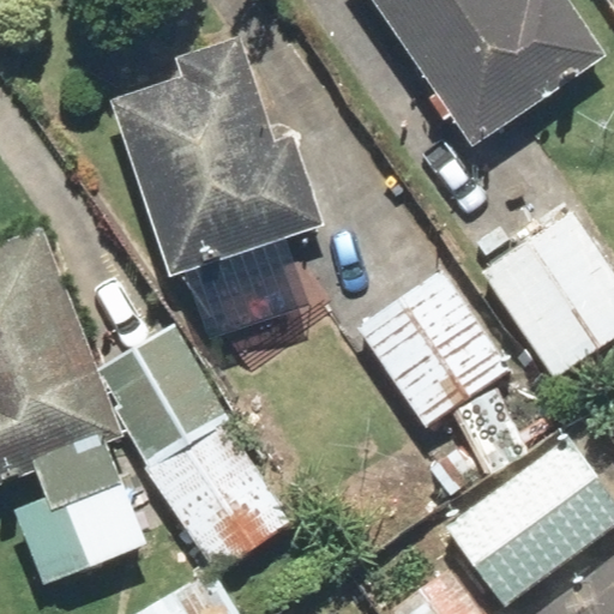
[(373,0),(475,148),(609,56),(570,0),(373,0)]
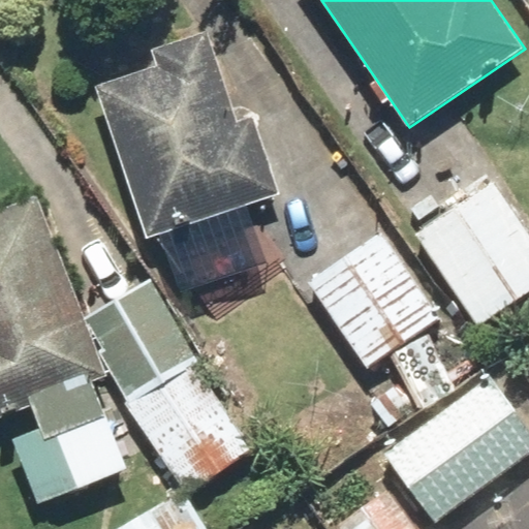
[(156,60),(97,79),(148,242),(287,198),(258,104),(238,111),(213,30),(153,49),(156,60)]
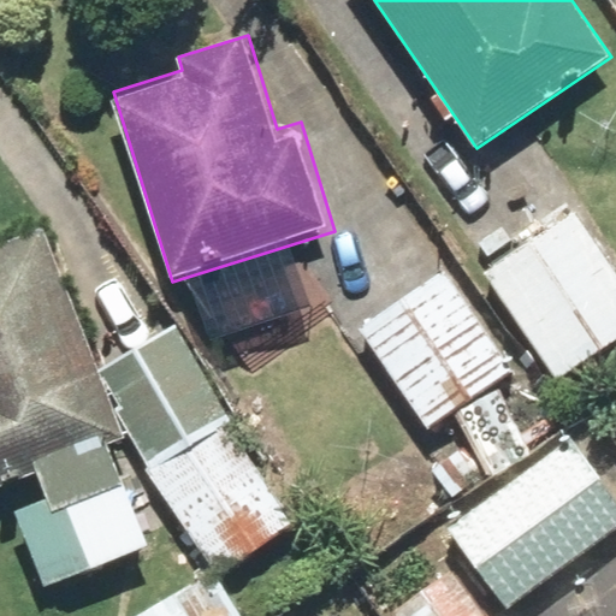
[(402,208),(317,271),(433,428),(517,366),(402,208)]
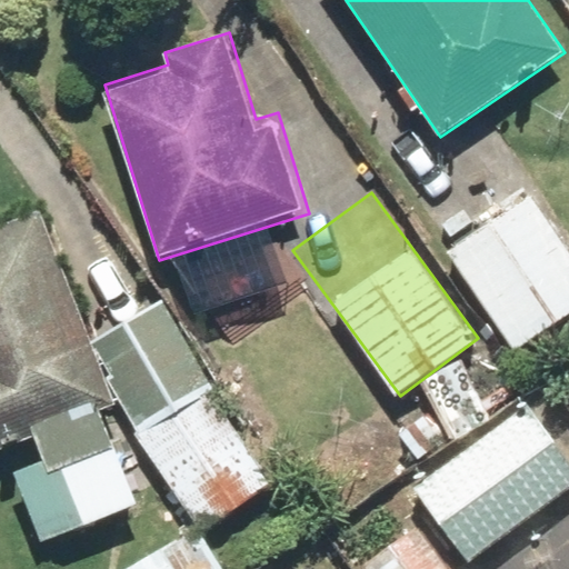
[(568,248),(530,195),(448,253),(519,353),(568,317),(568,248)]
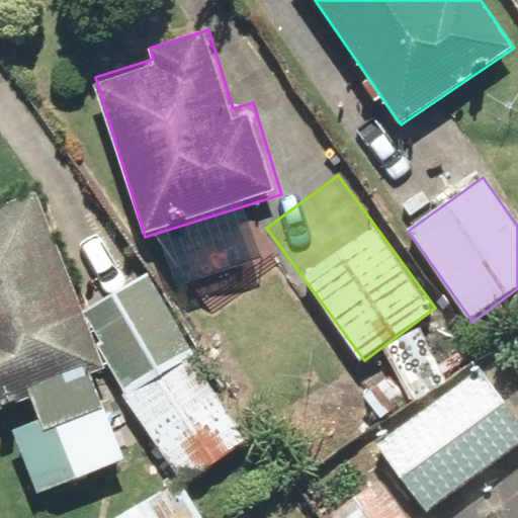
[(85,309),(37,191),(0,205),(0,412),(29,401),(36,420),(11,430),(37,497),(132,458),(95,376),(112,371),(171,486),(117,517),(203,517),(185,488),(253,450),(153,271),(85,309)]
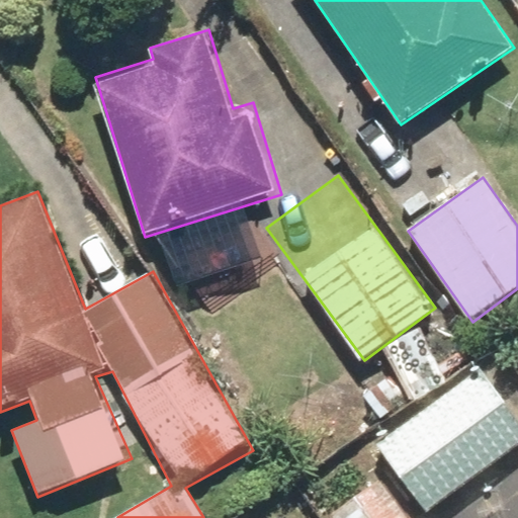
[(376,445),(427,513),(517,445),(517,419),(481,368),(376,445)]
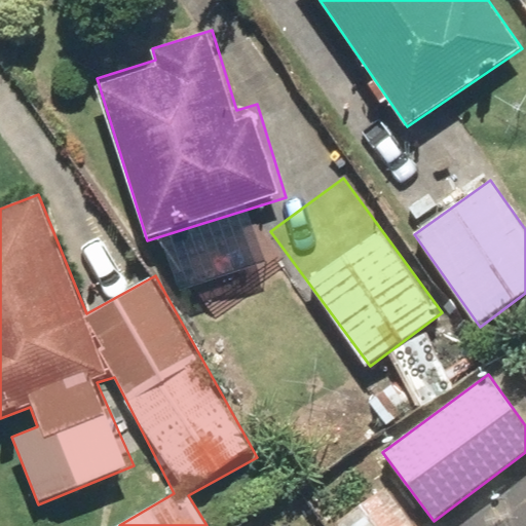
[(525,525),(525,478),(461,525),(525,525)]
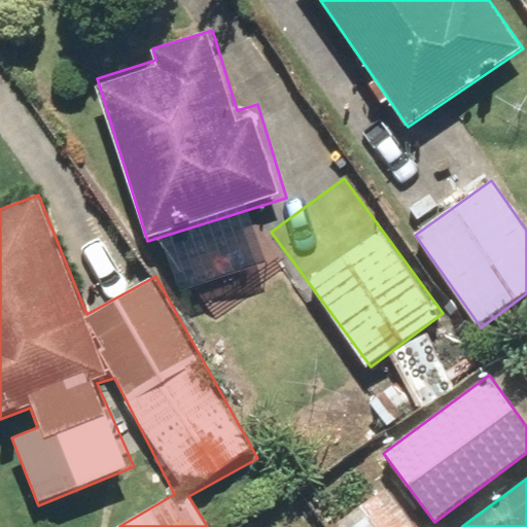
[(416,526),(388,487),(337,524),(338,526),(416,526)]
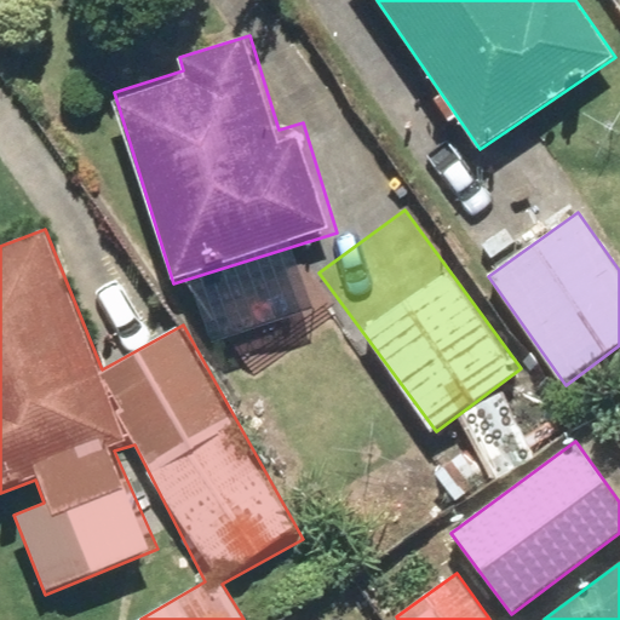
All buildings are outlined.
